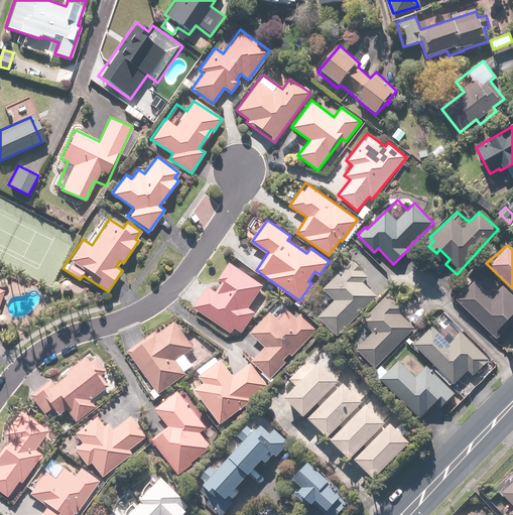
[(369,276),(352,259),(325,288),(336,299),(318,316),(338,335),(377,294),(363,281),(369,276)]
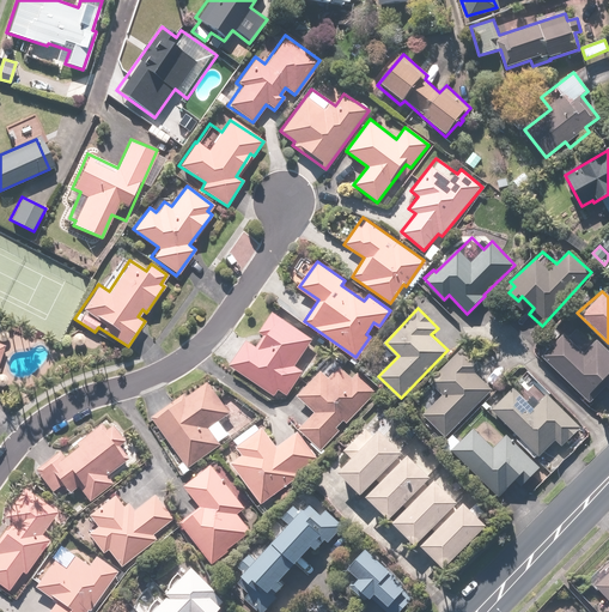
[(229,365),(274,395),(278,389),(287,395),(303,371),(293,365),(312,337),(272,310),(257,332),(261,335),(254,346),(245,340),(229,365)]
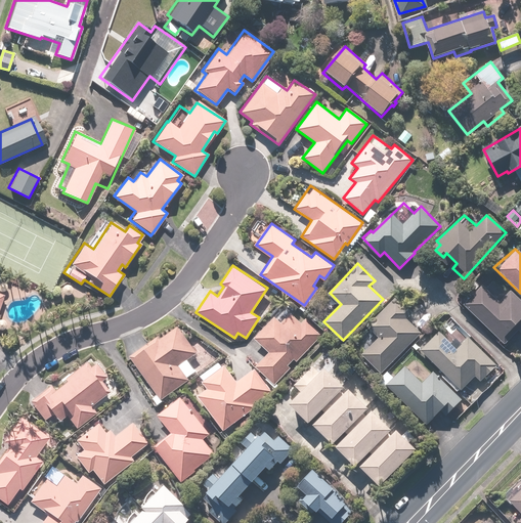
[(74,288),(63,281),(58,291),(69,297),(74,288)]
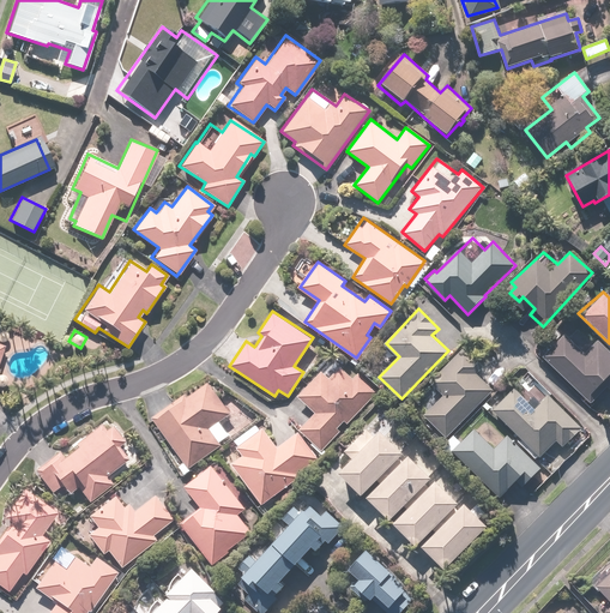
[(563,331),(541,355),(590,403),(598,394),(595,390),(605,379),(609,384),(609,352),(597,340),(585,353),(579,347),(585,341),(579,335),(573,341),(563,331)]
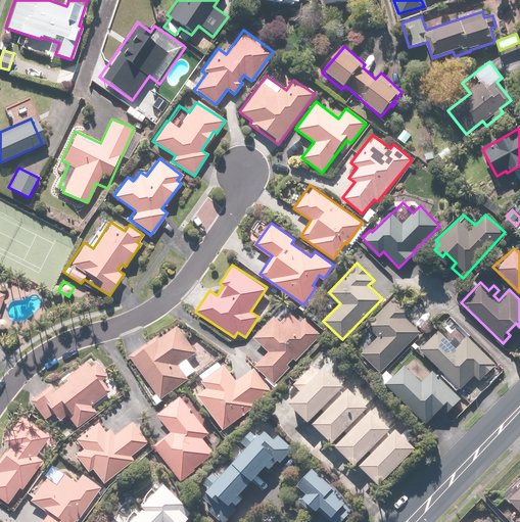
[(365,324),(369,328),(361,337),(369,344),(361,352),(379,371),(418,331),(406,319),(412,313),(394,295),(365,324)]
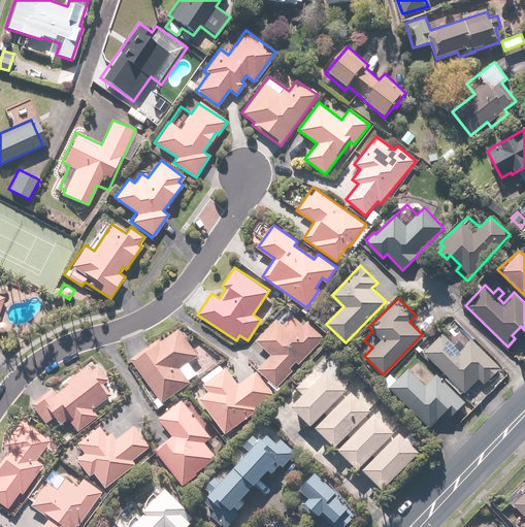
[(257,368),(275,387),(292,370),(290,368),(297,361),(299,363),(325,338),(306,321),(302,324),(283,304),(267,320),(272,325),(257,340),(271,355),(257,368)]
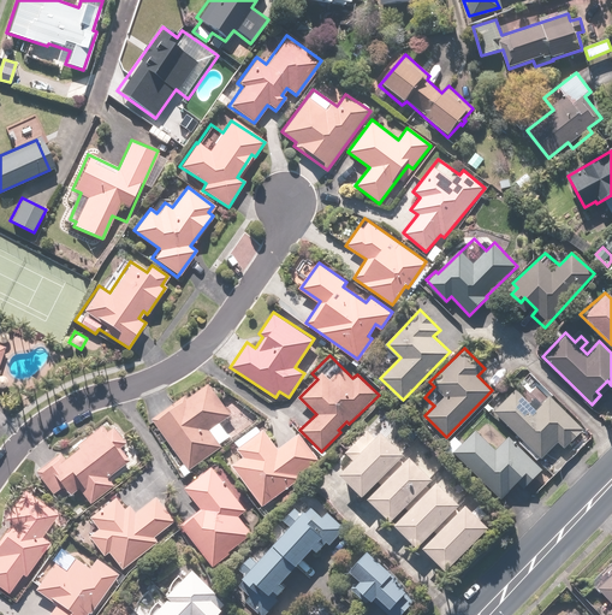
[(176,403),(152,419),(182,462),(174,466),(183,479),(198,468),(196,465),(221,448),(219,444),(230,437),(220,423),(231,415),(220,400),(225,396),(218,384),(213,388),(205,376),(172,398),(176,403)]
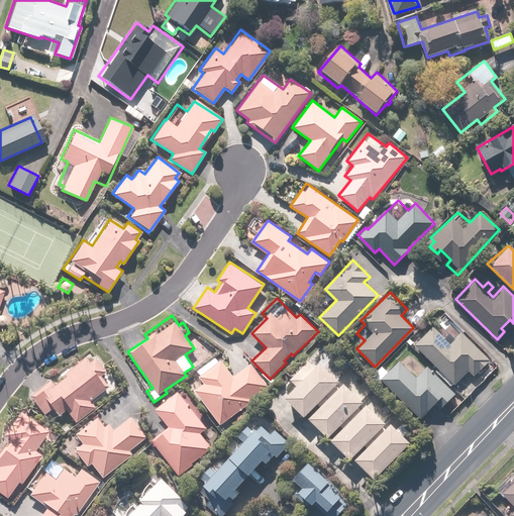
[(439,373),(440,372),(452,385),(468,371),(474,377),(489,362),(461,331),(454,337),(449,331),(442,338),(429,323),(410,341),(439,373)]
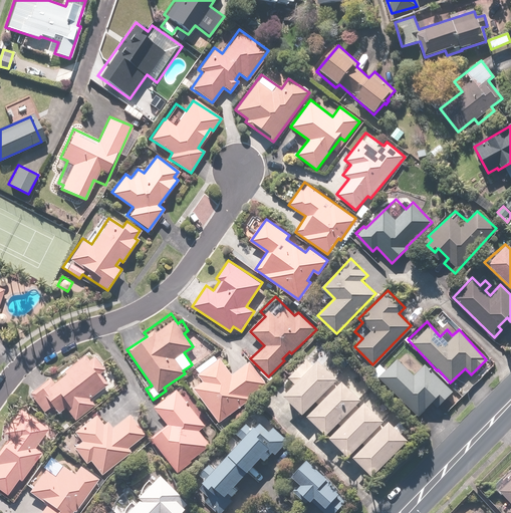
[(345,365),(332,351),(315,367),(306,357),(285,377),(293,386),(285,394),(304,414),(339,379),(334,375),(345,365)]
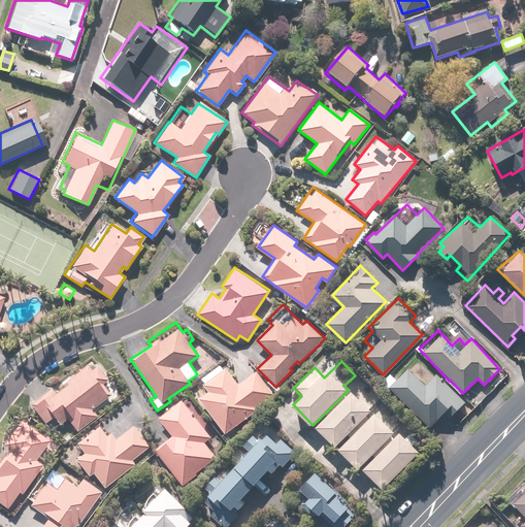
[(51,388),(30,405),(44,423),(52,417),(59,425),(66,419),(76,431),(96,415),(91,408),(107,396),(99,386),(106,379),(96,366),(92,369),(87,363),(53,391),(51,388)]
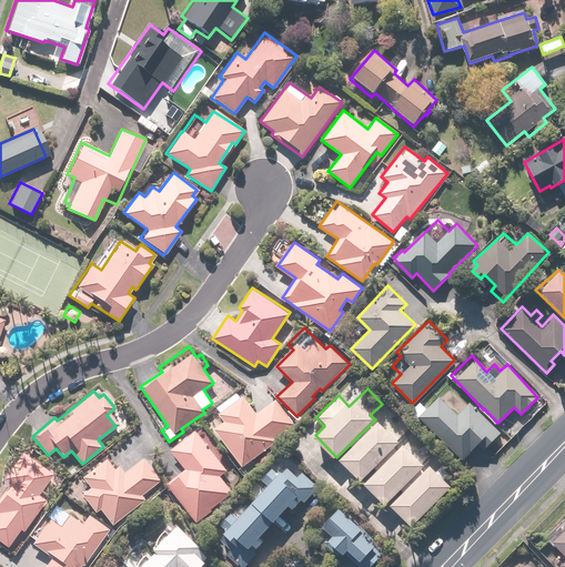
[(225,421),(214,428),(241,466),(275,441),(273,438),(293,424),(275,400),(255,414),(242,395),(220,412),(225,421)]
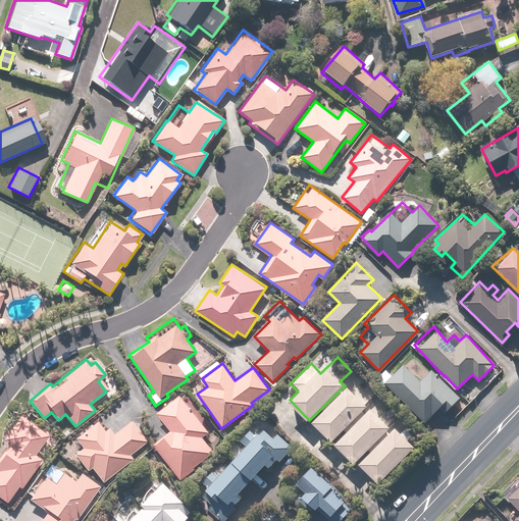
[(385,380),(383,382),(410,412),(413,410),(424,422),(437,410),(442,415),(460,399),(431,368),(425,374),(416,365),(410,371),(403,363),(393,373),(390,369),(382,377),(385,380)]
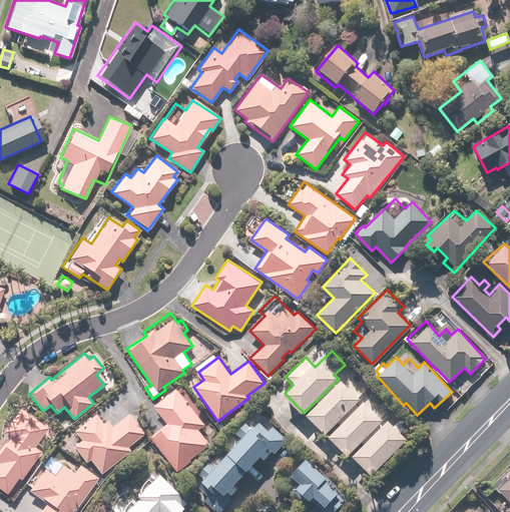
[(109,364),(100,371),(107,381),(116,374),(109,364)]
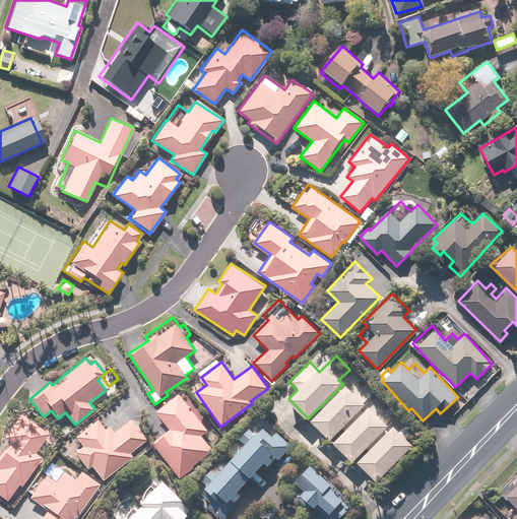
[(373,391),(356,374),(345,385),(346,386),(312,420),(330,440),(368,403),(364,399),(373,391)]
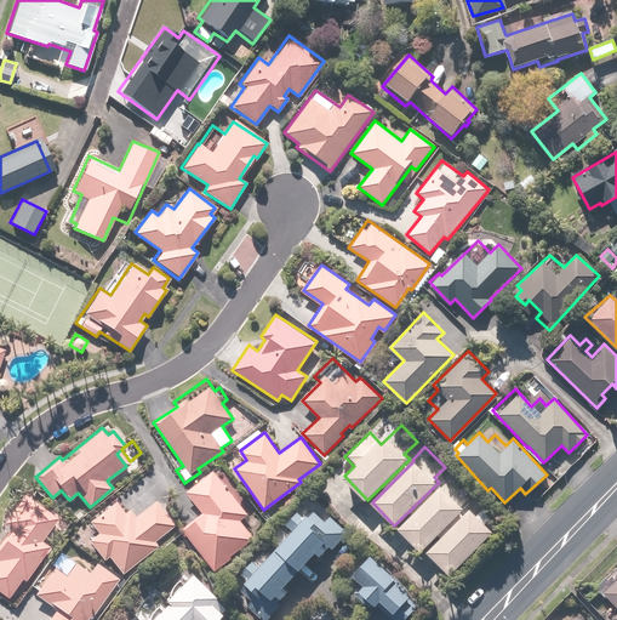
[(249,513),(215,470),(186,493),(203,515),(182,530),(215,573),(232,559),(228,555),(252,538),(239,521),(249,513)]
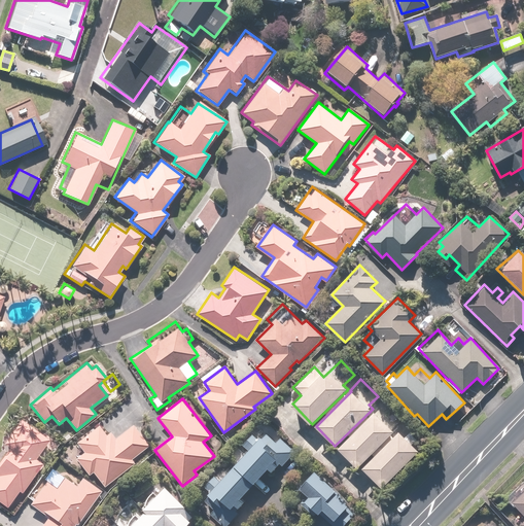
[(374,410),(376,411),(337,453),(357,471),(395,431),(392,428),(402,417),(383,399),(374,410)]
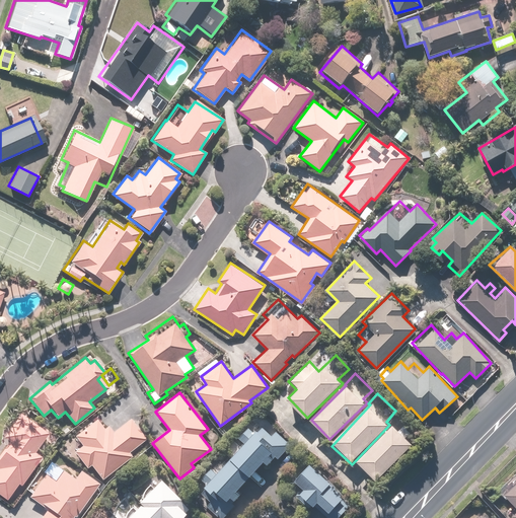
[(33,452),(49,430),(40,424),(38,427),(19,414),(3,437),(8,441),(0,452),(0,495),(6,500),(17,485),(19,486),(40,457),(33,452)]
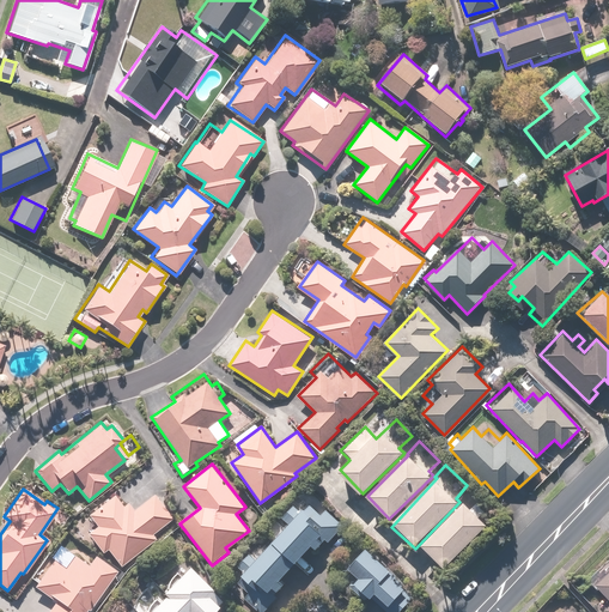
[(463,506),(424,544),(445,567),(488,525),(476,513),(482,507),(469,494),(461,502),(463,506)]
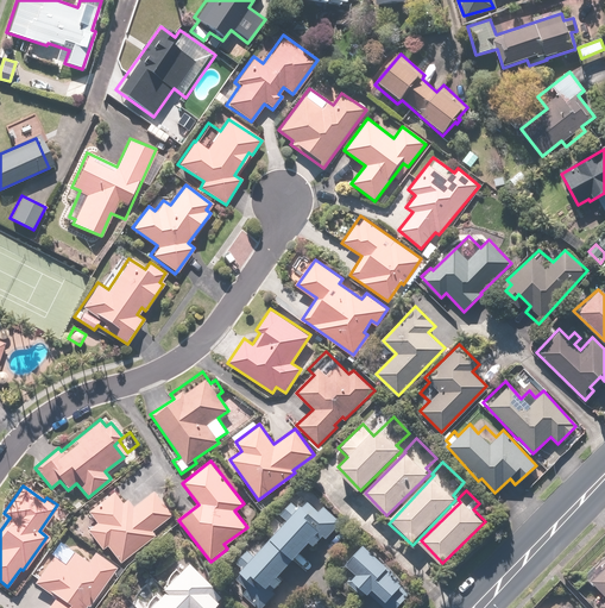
[(101,550),(105,546),(120,563),(153,534),(150,531),(170,514),(151,493),(133,508),(125,497),(121,501),(112,491),(77,521),(101,550)]
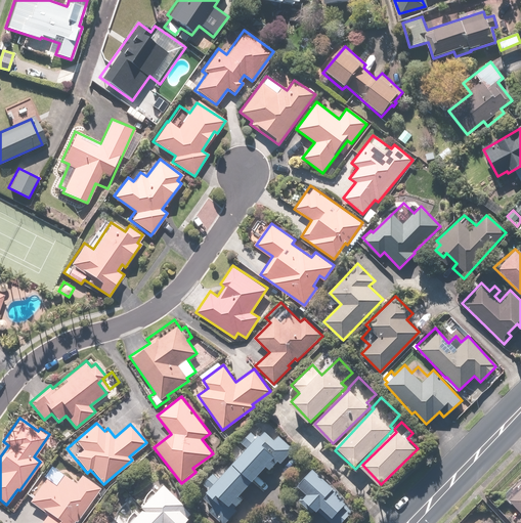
[(265,432),(219,478),(213,472),(202,483),(210,491),(204,497),(213,507),(209,512),(220,522),(223,522),(236,510),(235,509),(245,499),(240,494),(267,468),(271,471),(294,448),(277,433),(272,438),(265,432)]
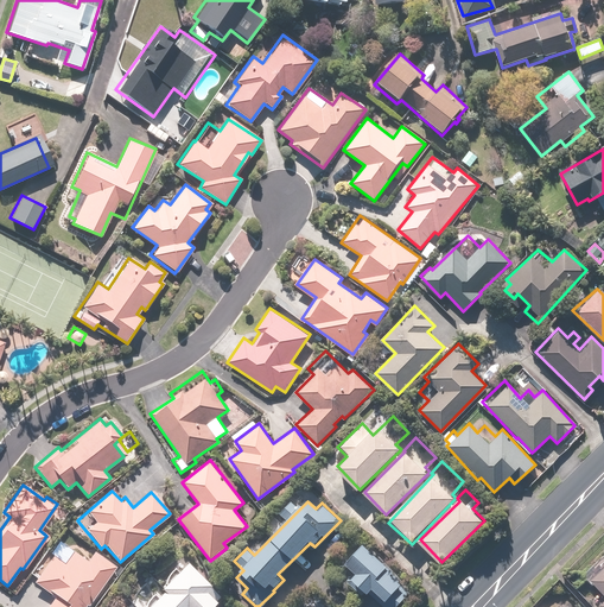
[(395,570),(364,543),(347,563),(354,569),(344,580),(363,595),(367,590),(385,606),(396,606),(412,590),(392,573),(395,570)]
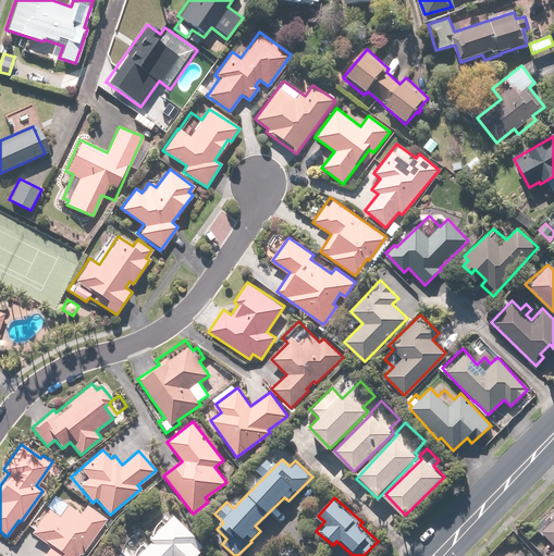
[(49,546),(41,555),(77,555),(106,518),(87,504),(79,514),(66,504),(60,514),(48,505),(29,531),(49,546)]
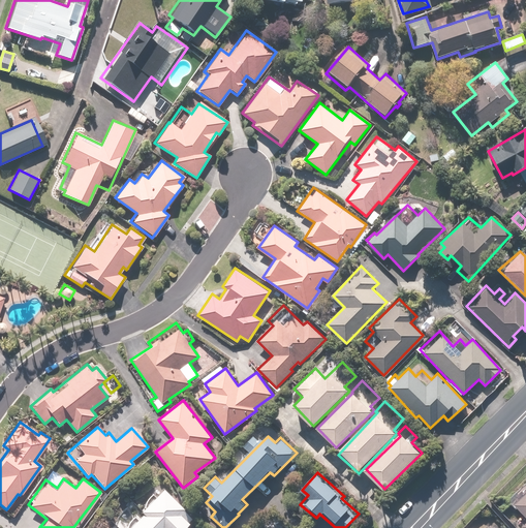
[(525,527),(525,479),(506,498),(522,514),(514,521),(521,527),(525,527)]
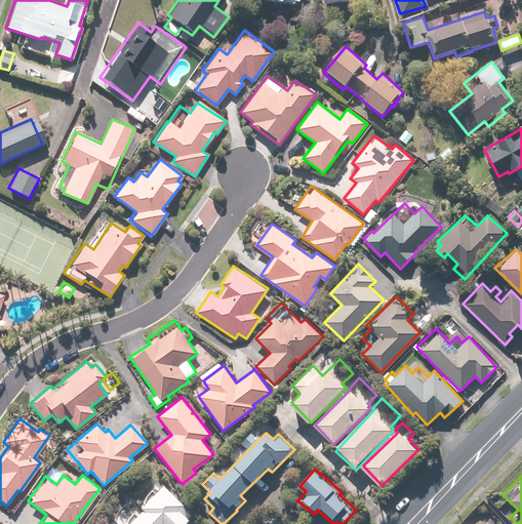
[(135,506),(139,510),(154,523),(183,523),(193,515),(159,482),(135,506)]
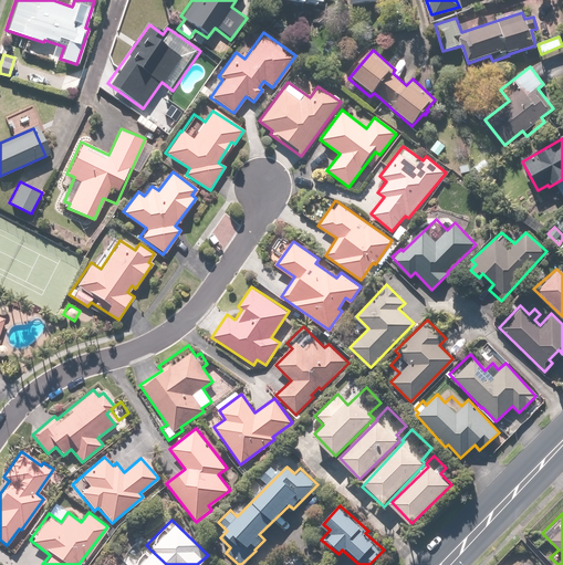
[(166,564),(150,550),(147,554),(134,541),(117,556),(120,558),(117,562),(120,564),(166,564)]
